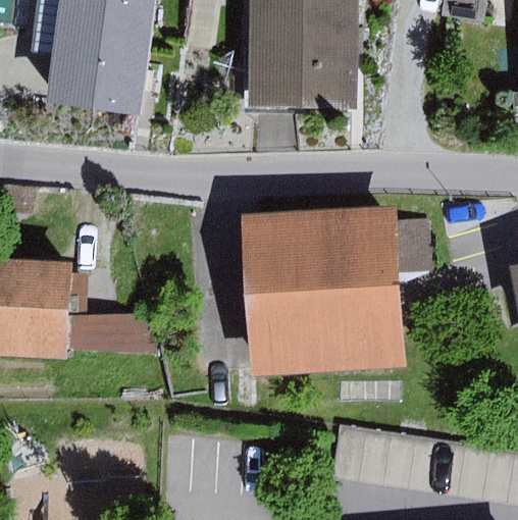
[(52,55),(60,0),(33,0),(27,52),(52,55)]
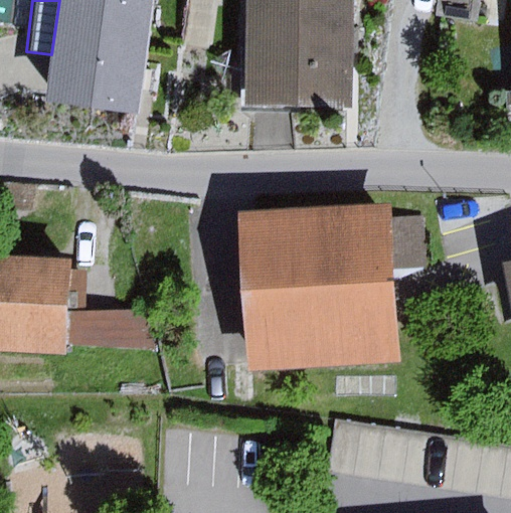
[(59,0),(51,54),(45,98),(137,110),(152,0),(59,0)]
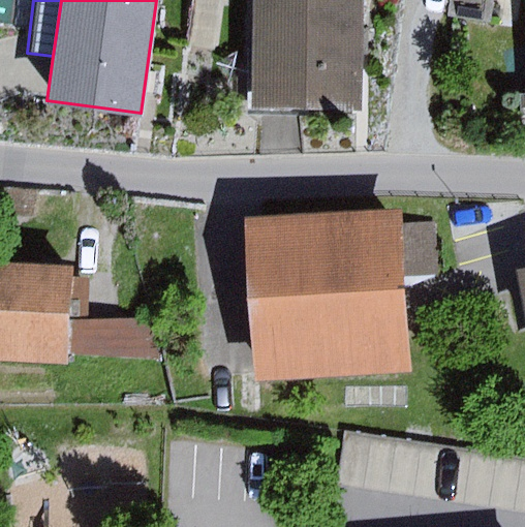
[(253,0),(252,111),(356,112),(358,0),(253,0)]
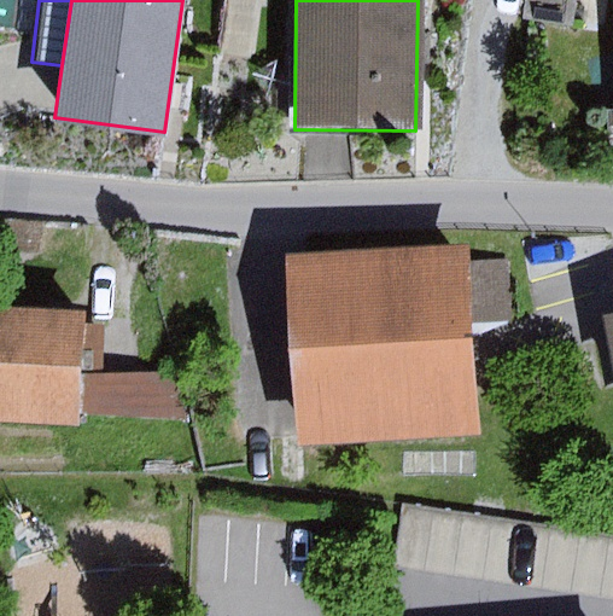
[(521,0),(520,17),(601,27),(603,0),(521,0)]
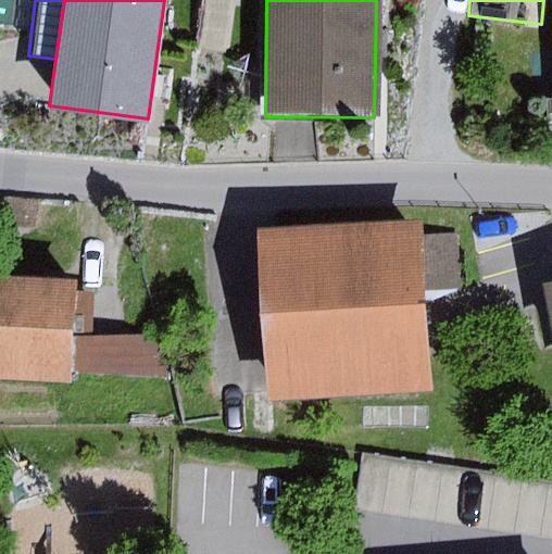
[(419,219),(255,229),(265,397),(430,387),(424,289),(458,287),(454,230),(419,233),(419,219)]
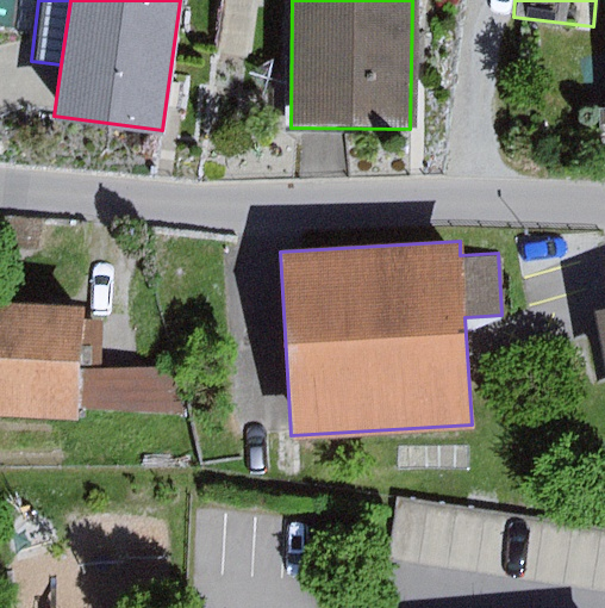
[(80,304),(0,301),(0,413),(78,416),(78,408),(79,368),(80,354),(98,355),(99,320),(80,318),(80,304)]
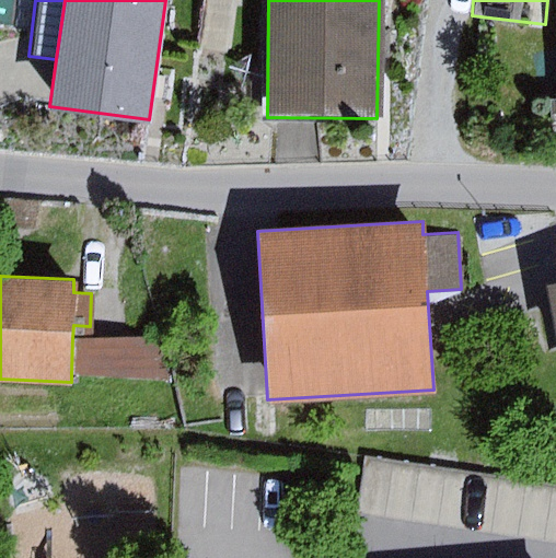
[(555,283),(542,287),(555,351),(555,350),(555,283)]
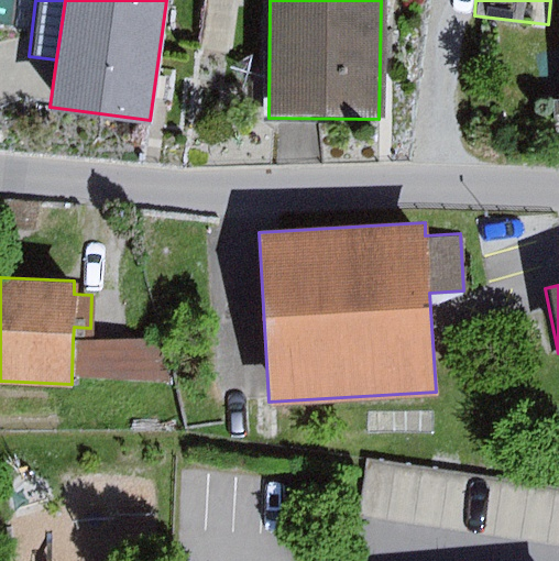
[(159,337),(73,340),(72,376),(164,380),(159,337)]
